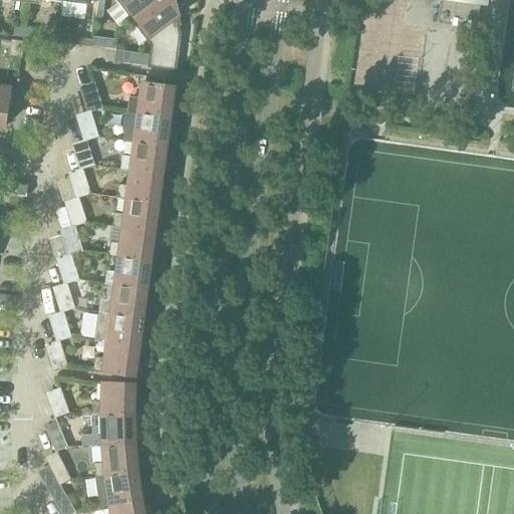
[(117,0),(133,19),(158,0),(117,0)]
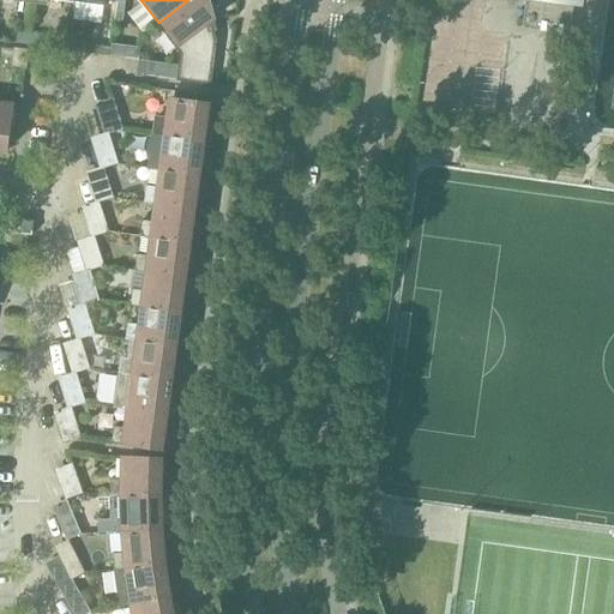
[(215,8),(212,0),(188,0),(158,23),(182,54),(179,80),(210,84),(216,41),(212,31),(210,31),(208,23),(212,18),(211,11),(215,8)]
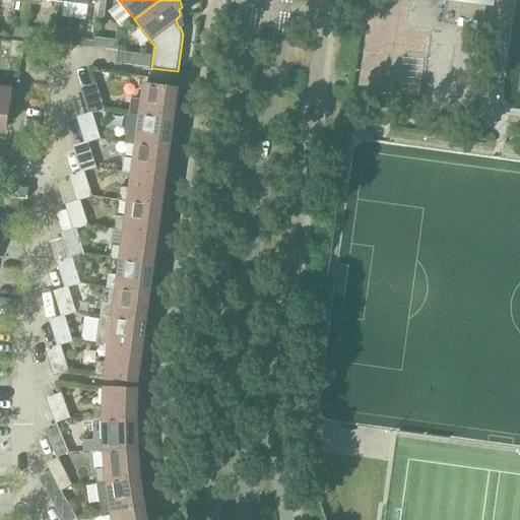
[(482,29),(486,0),(445,0),(442,24),(482,29)]
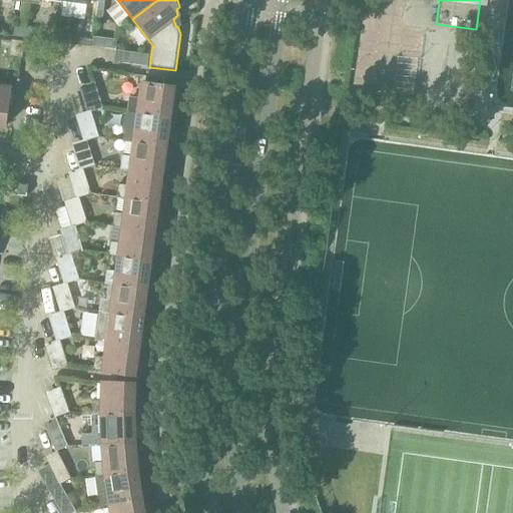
[(22,27),(14,26),(13,36),(21,37),(22,27)]
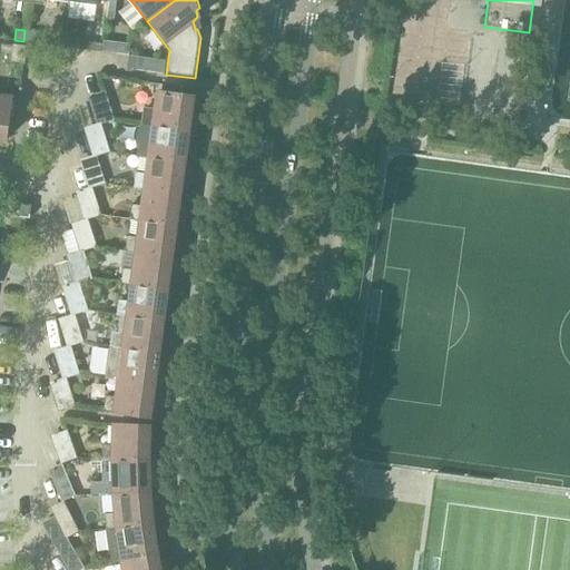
[(40,32),(25,30),(23,41),(27,42),(39,43),(40,32)]
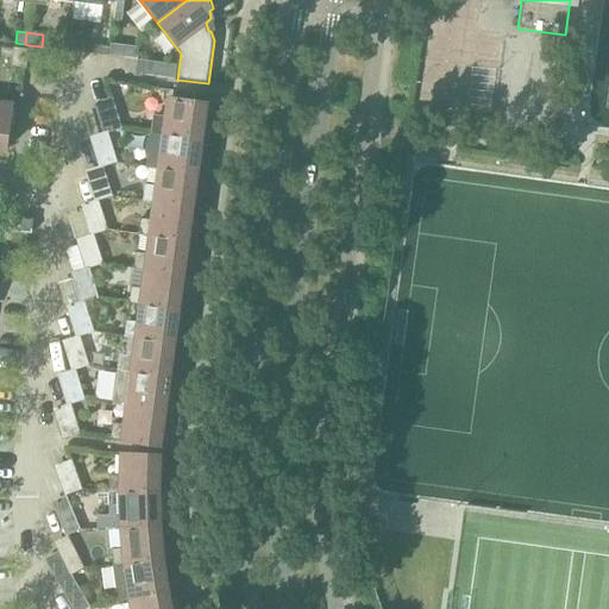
[(29,50),(16,48),(13,66),(25,67),(29,50)]
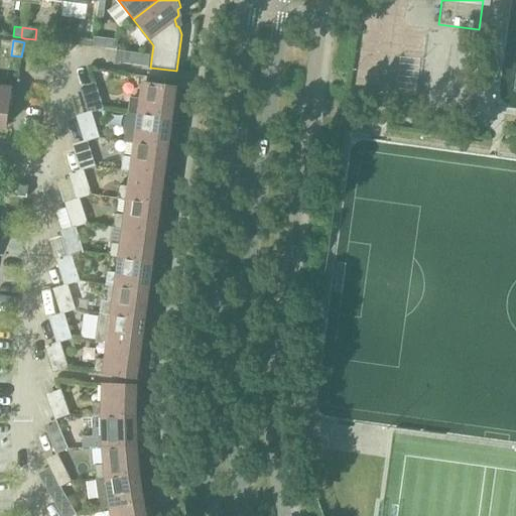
[(131,99),(129,112),(170,117),(174,88),(164,86),(165,81),(166,81),(166,80),(145,77),(145,78),(146,78),(145,84),(144,84),(142,100),(131,99)]
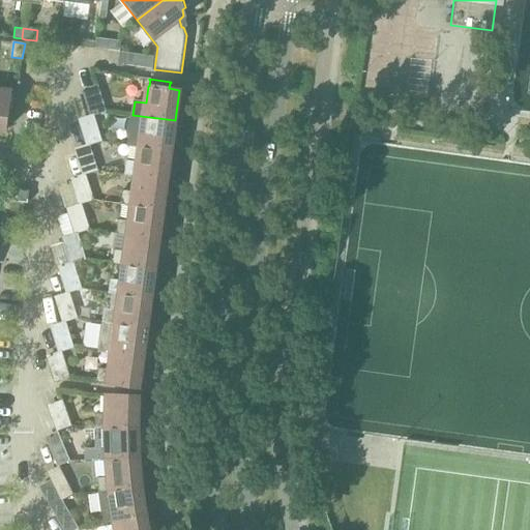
[(11,92),(0,90),(0,129),(6,130),(9,108),(12,108),(15,95),(10,94),(11,92)]
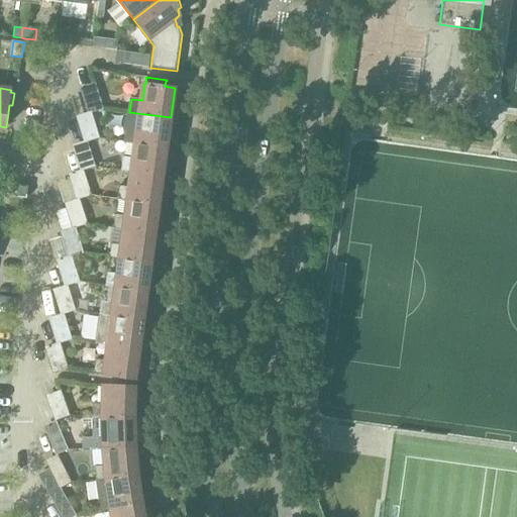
[(104,109),(97,88),(83,92),(90,113),(104,109)]
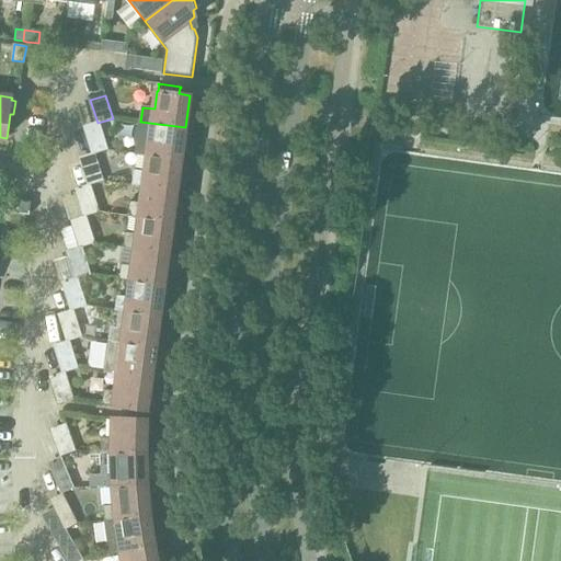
[(181,159),(185,127),(140,122),(139,122),(138,125),(137,126),(136,128),(135,130),(135,133),(134,135),(134,137),(135,139),(135,141),(136,144),(135,153),(148,156),(148,155),(181,159)]
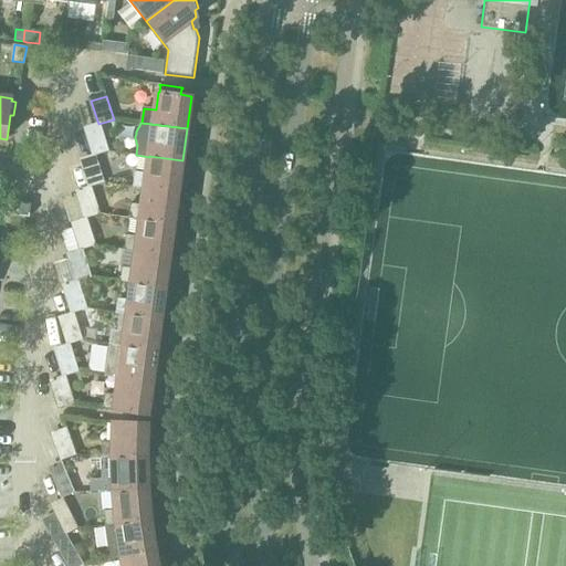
[(102,128),(86,133),(94,156),(109,150),(102,128)]
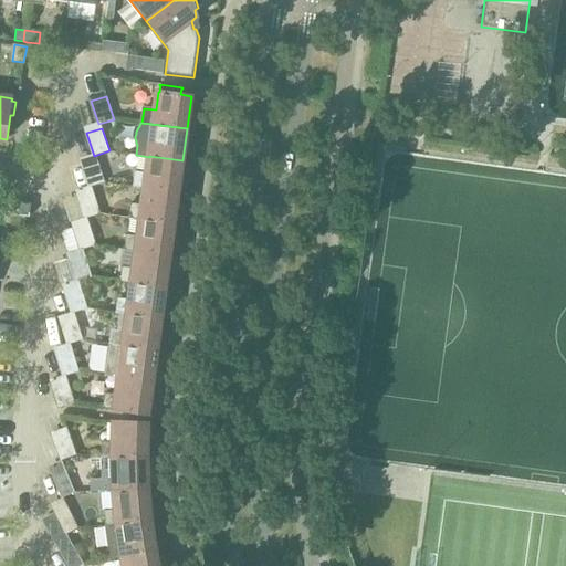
[(133,187),(145,188),(145,187),(178,191),(182,160),(149,156),(149,157),(147,173),(135,171),(133,187)]
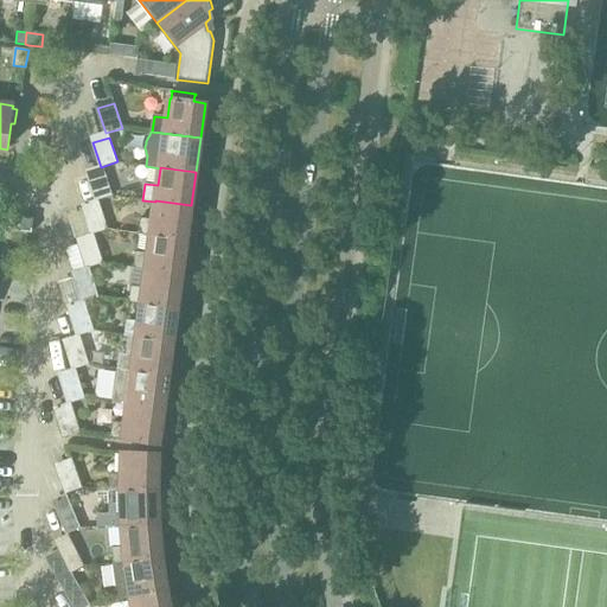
[(104,171),(88,176),(96,200),(113,196),(104,171)]
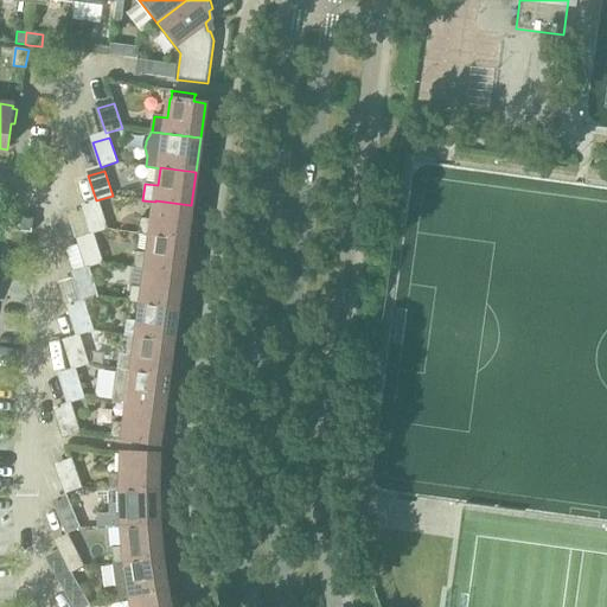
[(186,240),(191,205),(155,200),(155,202),(153,219),(140,218),(139,228),(139,234),(151,236),(151,235),(186,240)]
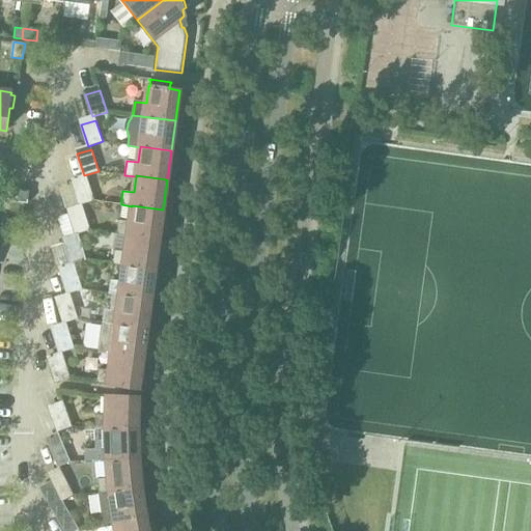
[(87,179),(73,184),(80,205),(94,201),(87,179)]
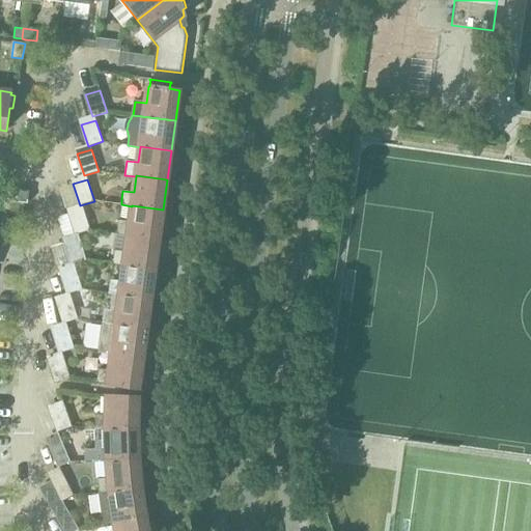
[(28,200),(29,192),(18,190),(16,202),(28,203),(28,200)]
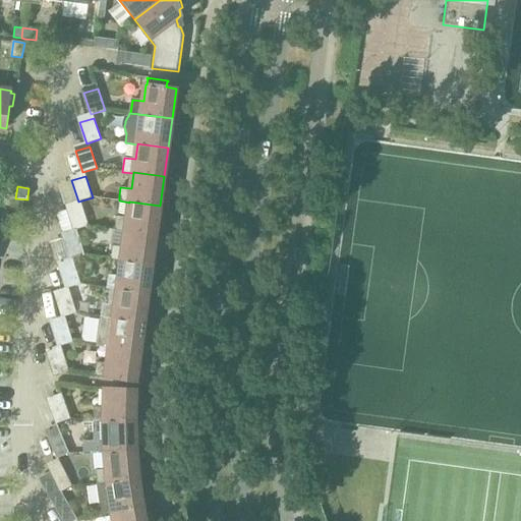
[(115,230),(126,231),(126,230),(156,234),(160,206),(129,201),(129,203),(127,217),(117,216),(115,230)]
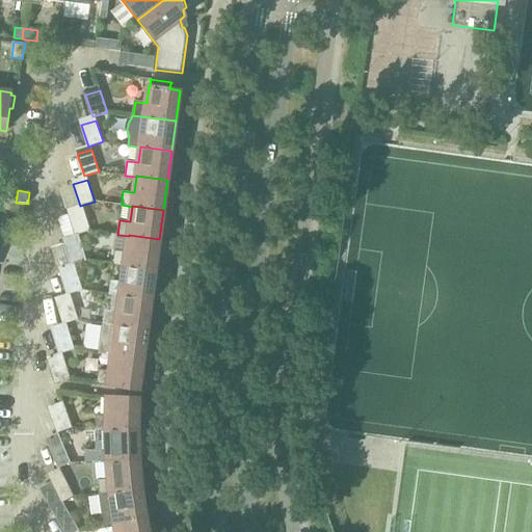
[(84,209),(69,213),(76,235),(90,231),(84,209)]
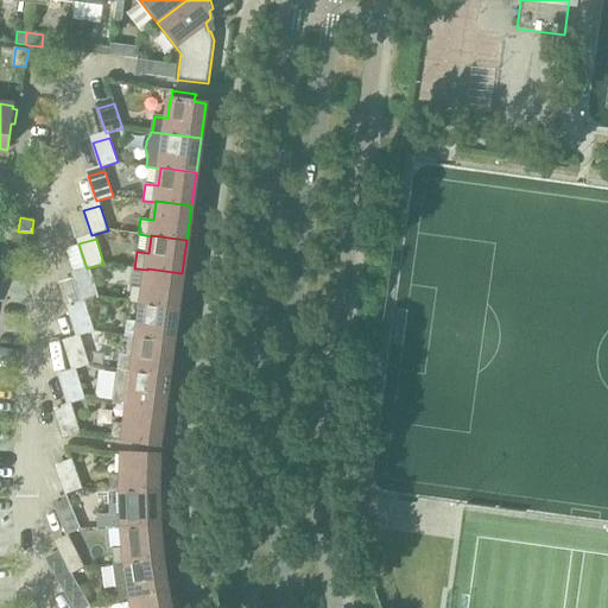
[(130,303),(143,304),(143,303),(178,308),(182,273),(147,268),(147,270),(144,289),(132,286),(130,303)]
